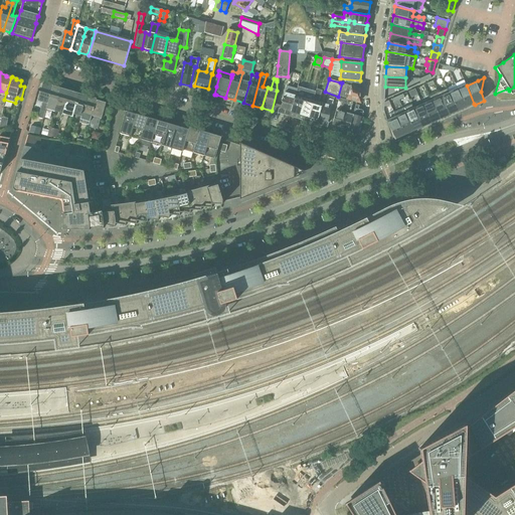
[(359,89),(360,80),(340,78),(340,82),(342,82),(359,89)]
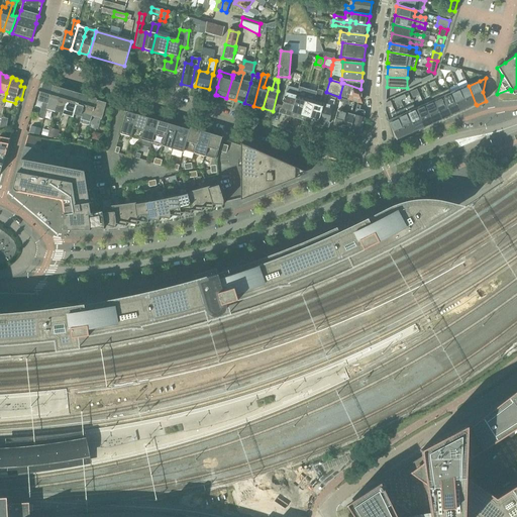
[(343,83),(339,97),(362,103),(360,90),(360,89),(343,83)]
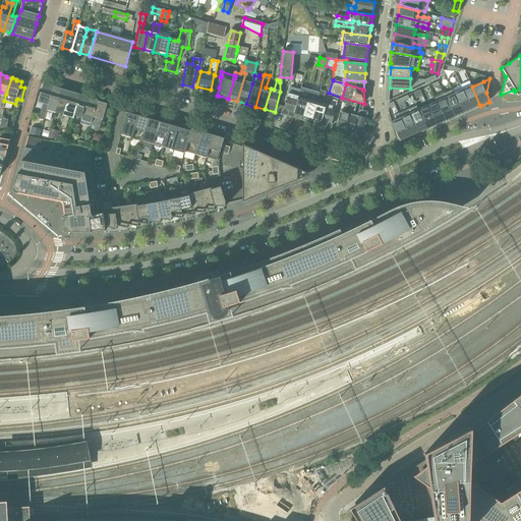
[(44,84),(39,102),(44,104),(39,119),(44,120),(47,111),(46,110),(53,88),(44,84)]
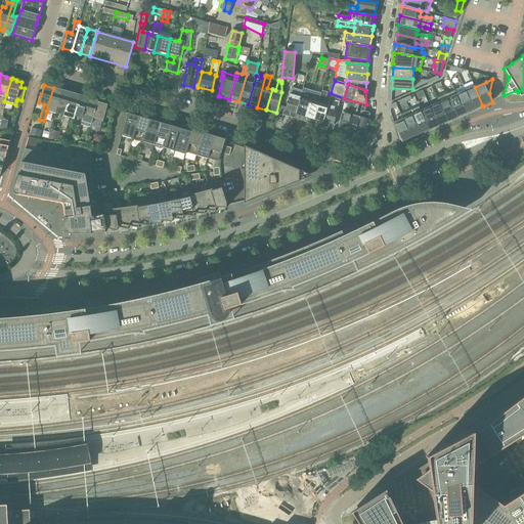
[(475,87),(466,91),(473,110),(474,111),(483,106),(482,105),(475,87)]
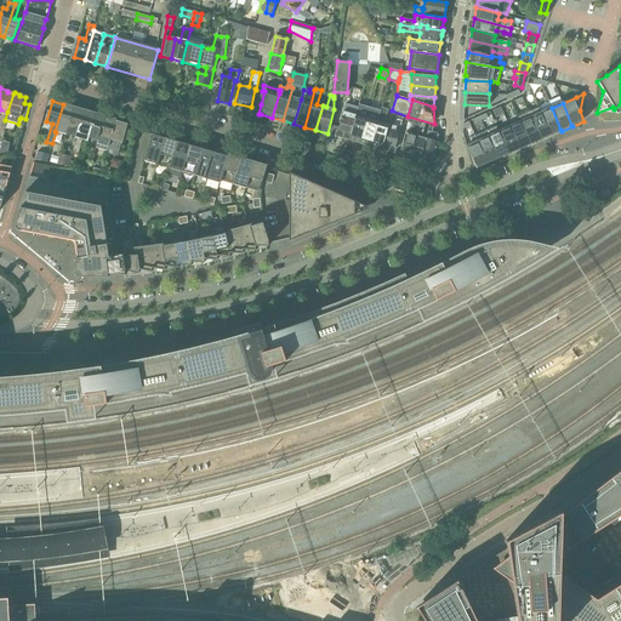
[(63,104),(55,131),(56,132),(66,135),(73,108),(63,104)]
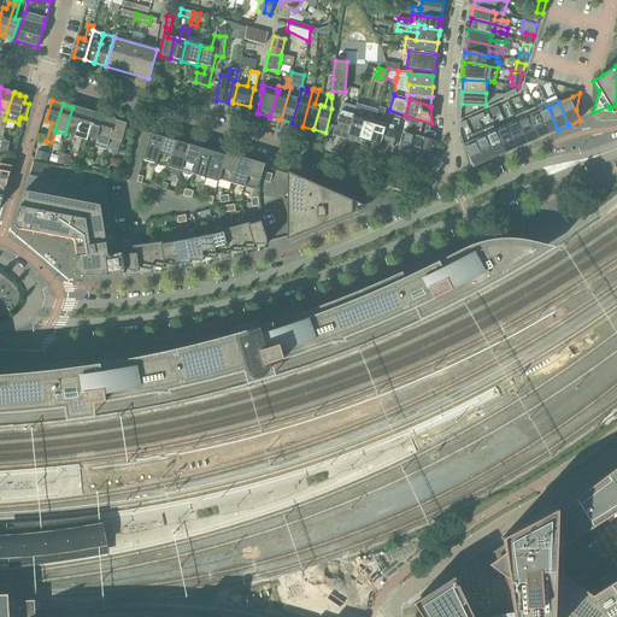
[(344,104),(334,135),(347,139),(356,107),(344,104)]
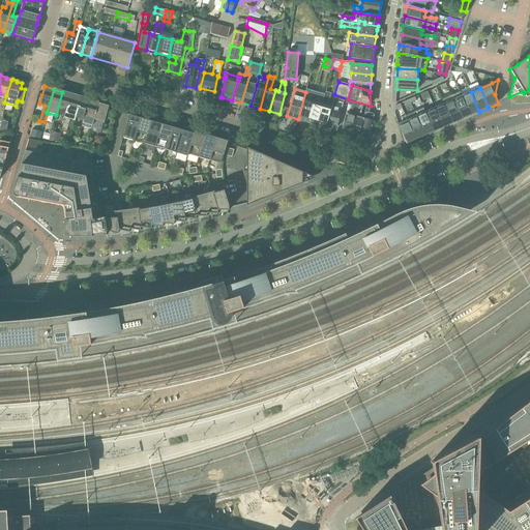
[(305,92),(298,119),(307,121),(313,101),(316,92),(306,89),(305,92)]
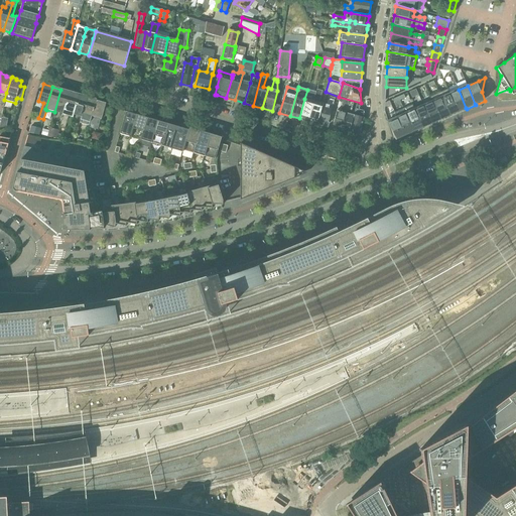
[(447,89),(438,93),(448,115),(449,117),(458,113),(458,111),(449,94),(447,89)]
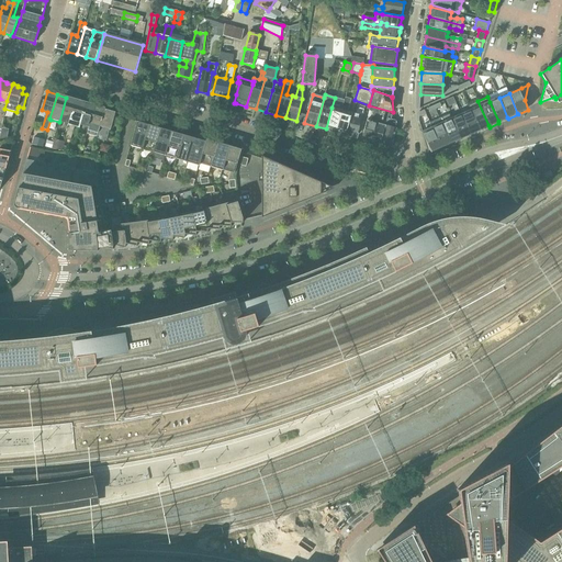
[(66,98),(59,122),(69,124),(76,100),(66,98)]
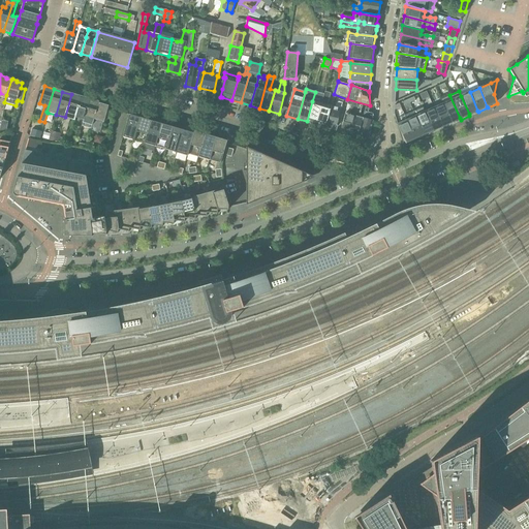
[(312,101),(307,121),(316,124),(324,95),(315,92),(312,101)]
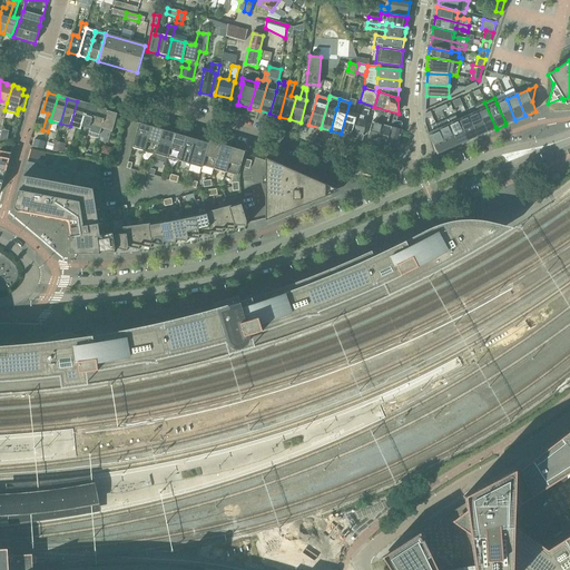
[(350,102),(341,134),(350,136),(356,115),(353,114),(356,100),(351,99),(351,100),(350,102)]
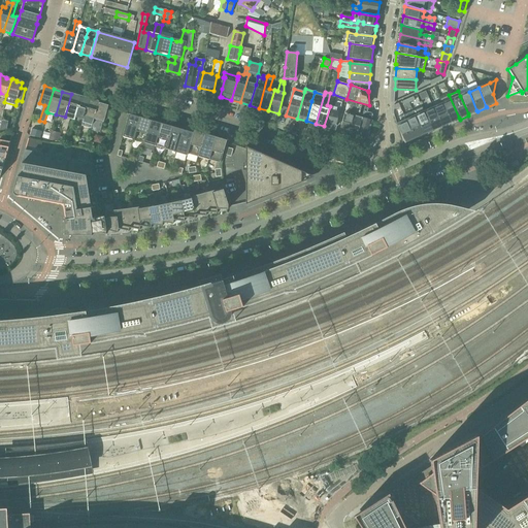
[(460,96),(468,113),(468,116),(477,111),(476,110),(469,92),(460,96)]
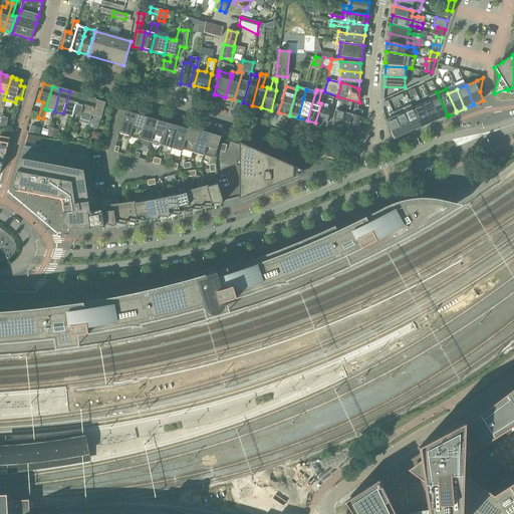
[(63,113),(59,126),(64,129),(68,115),(71,116),(72,114),(78,94),(69,91),(63,113)]
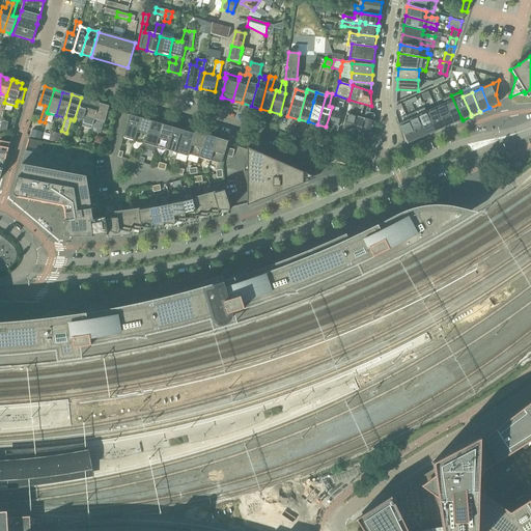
[(451,95),(442,100),(444,105),(452,122),(453,124),(463,120),(462,118),(451,95)]
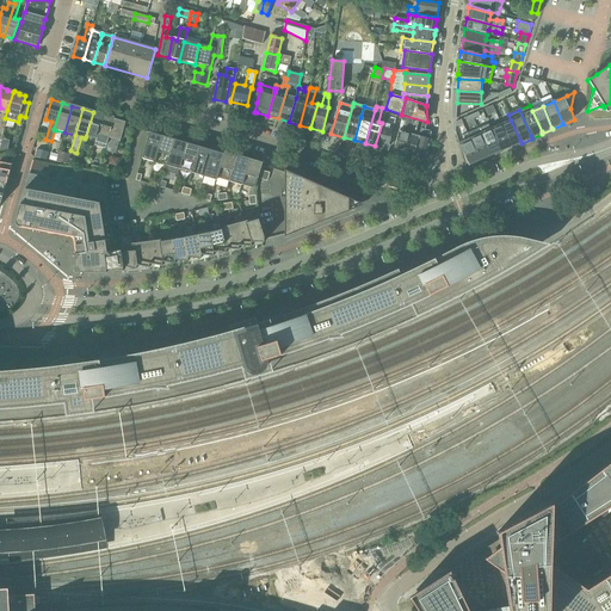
[(93,112),(86,136),(97,139),(104,115),(93,112)]
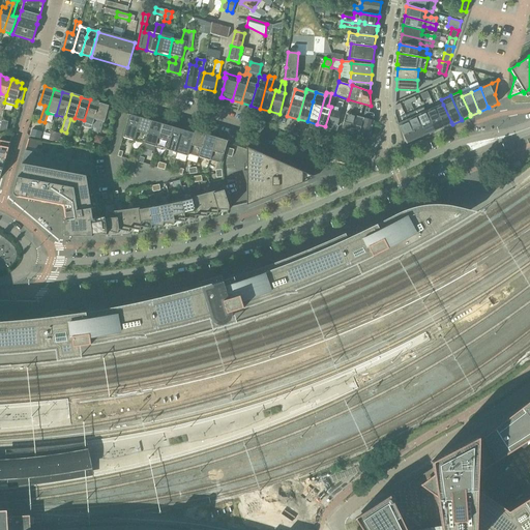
[(83,123),(83,126),(91,129),(92,127),(94,120),(99,102),(90,99),(84,120),(83,123)]
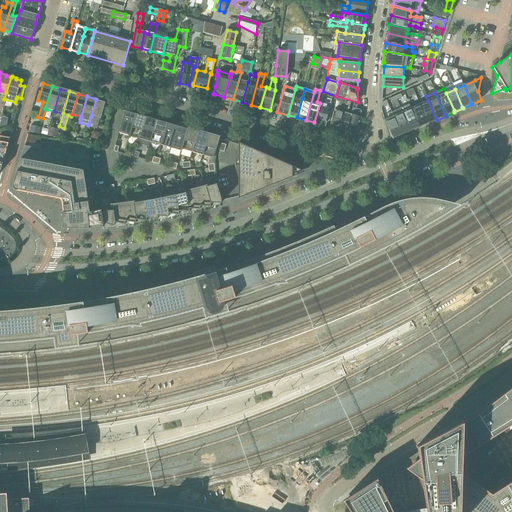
[(320,103),(314,122),(324,125),(332,97),(328,96),(327,98),(326,98),(324,104),(320,103)]
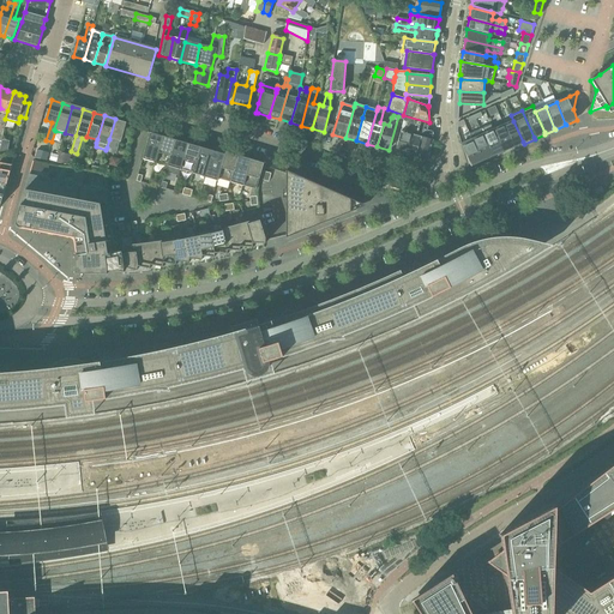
[(401,132),(395,152),(405,155),(415,120),(404,118),(404,121),(408,122),(405,133),(401,132)]
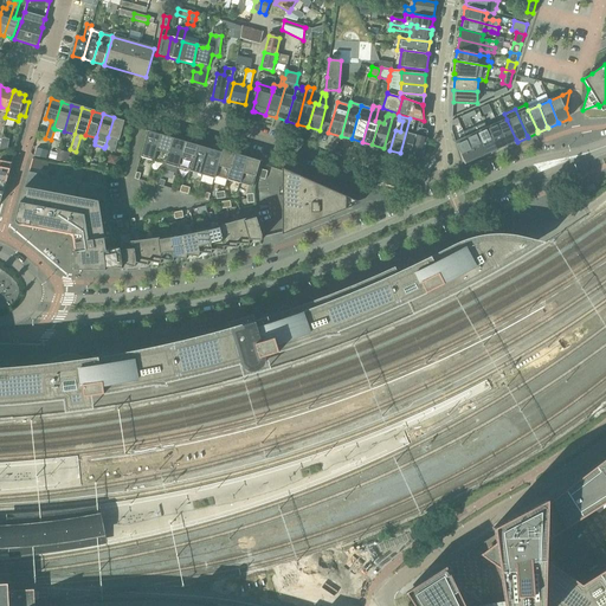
[(108,137),(105,146),(110,148),(109,150),(115,153),(124,120),(114,117),(108,137)]
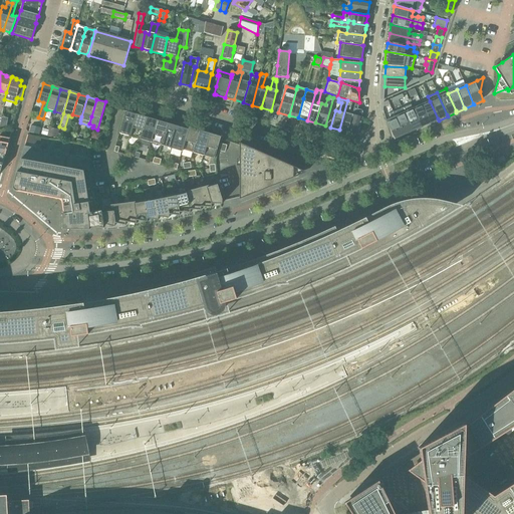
[(339,130),(348,132),(352,114),(349,114),(352,101),(347,100),(339,130)]
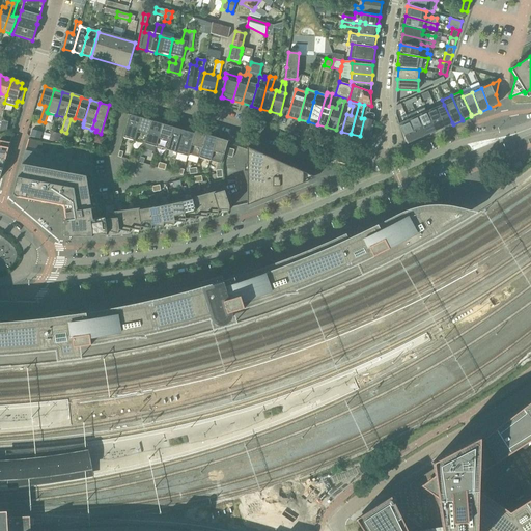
[(436,109),(443,127),(444,129),(453,124),(452,122),(444,105),(436,109)]
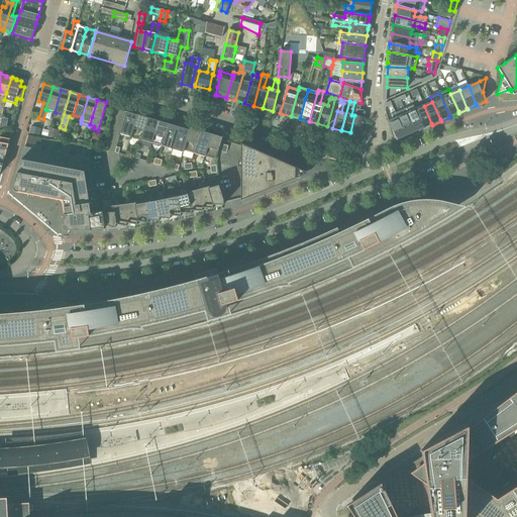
[(414,107),(423,127),(423,128),(432,125),(431,123),(424,106),(423,103),(414,107)]
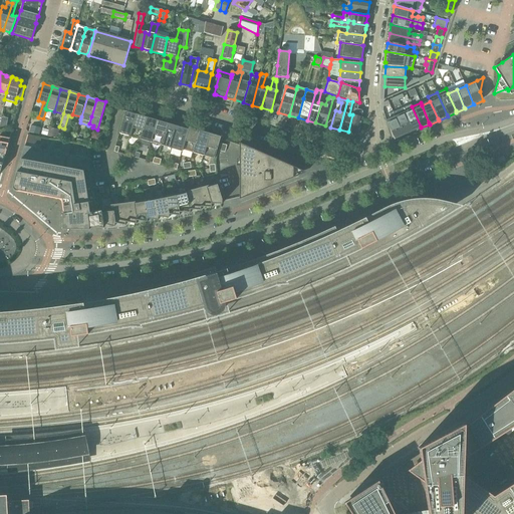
[(348,132),(357,135),(363,114),(362,110),(357,109),(358,105),(355,104),(352,114),(348,132)]
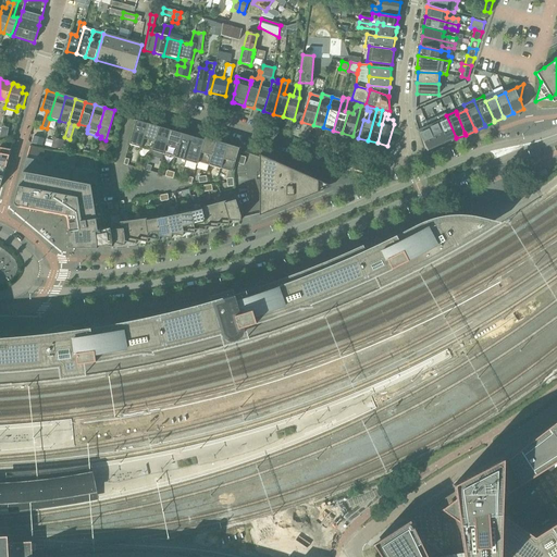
[(445,113),(435,118),(437,123),(446,141),(446,143),(456,138),(456,137),(446,115),(445,113)]
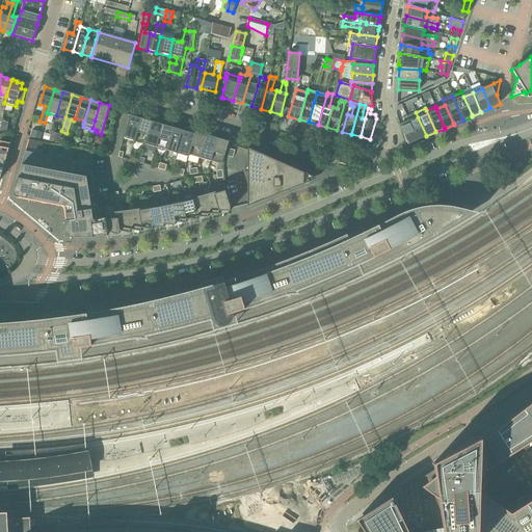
[(416,112),(406,116),(408,122),(417,139),(418,140),(426,136),(426,135),(418,117),(416,112)]
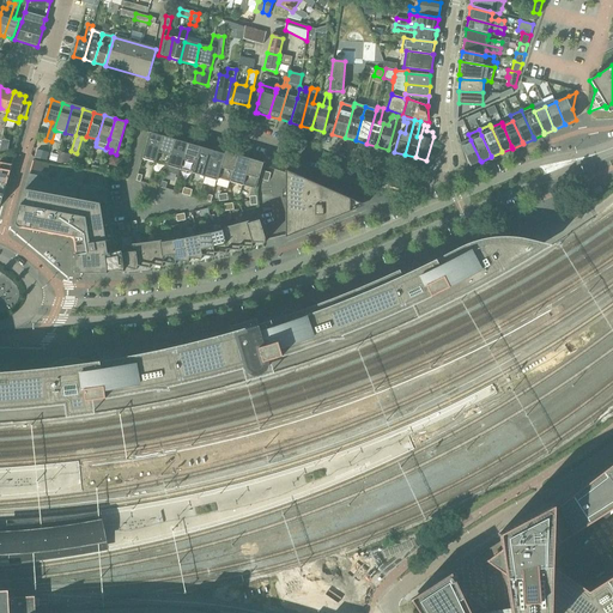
[(150,133),(143,159),(156,163),(163,137),(150,133)]
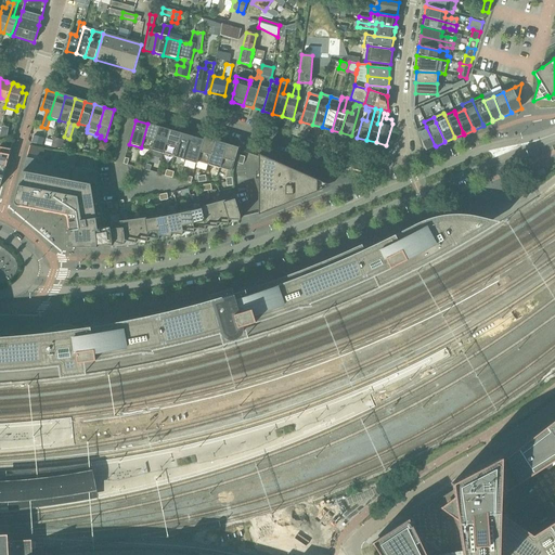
[(147,124),(141,147),(149,150),(152,151),(158,127),(147,124)]
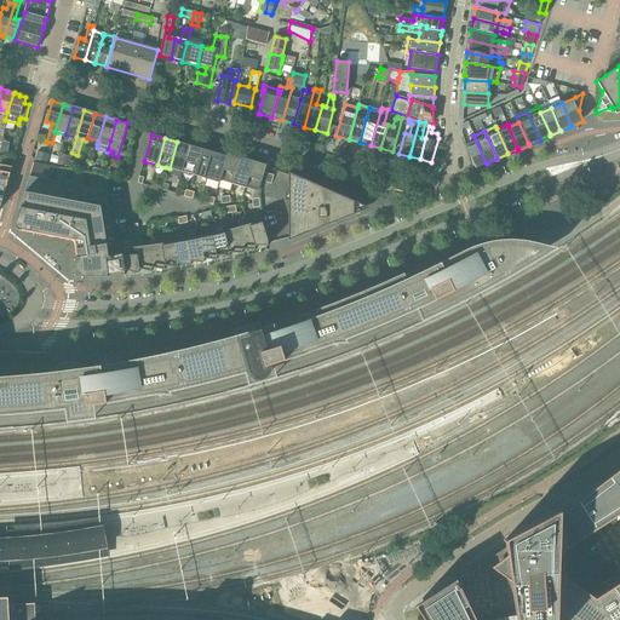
[(167,174),(181,178),(182,172),(190,145),(177,142),(170,168),(167,174)]
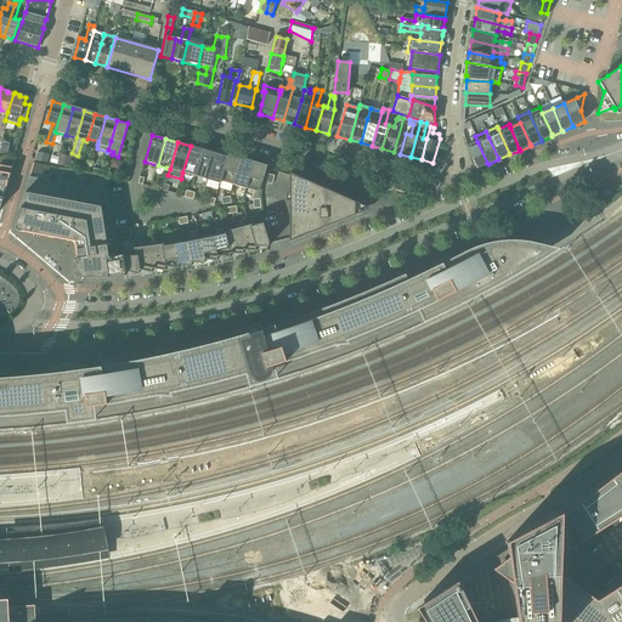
[(478,142),(467,147),(474,169),(476,168),(478,169),(488,164),(487,163),(478,142)]
